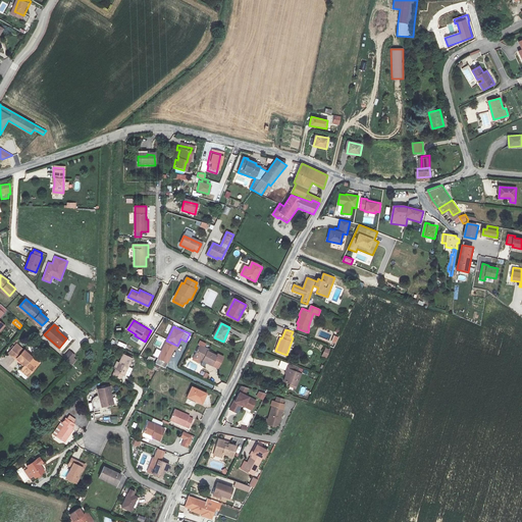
[(62,352),(71,340),(69,337),(59,349),(62,352)]
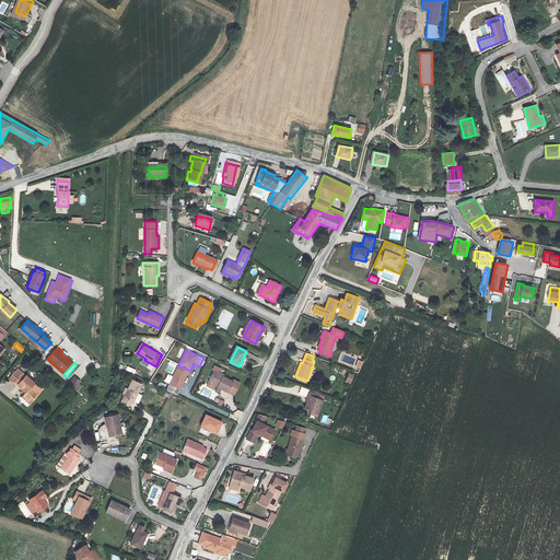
[(190,371),(178,365),(170,385),(179,389),(187,373),(188,374),(190,371)]
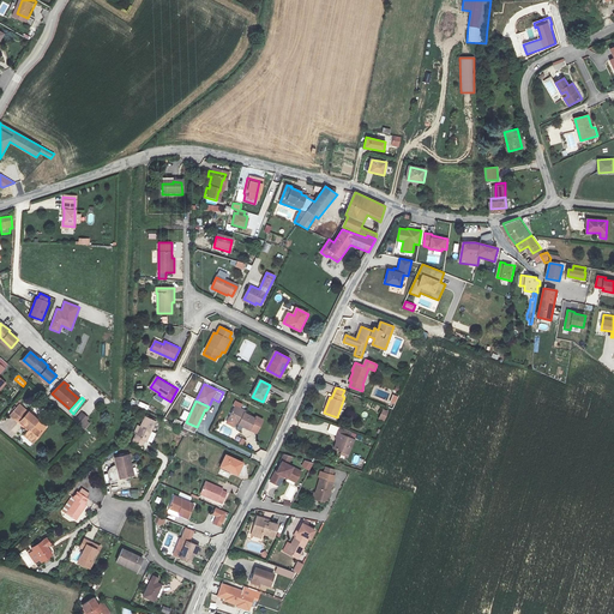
[(29,413),(22,407),(12,416),(20,423),(22,422),(31,431),(26,435),(36,443),(47,429),(38,422),(40,421),(30,413),(29,413)]
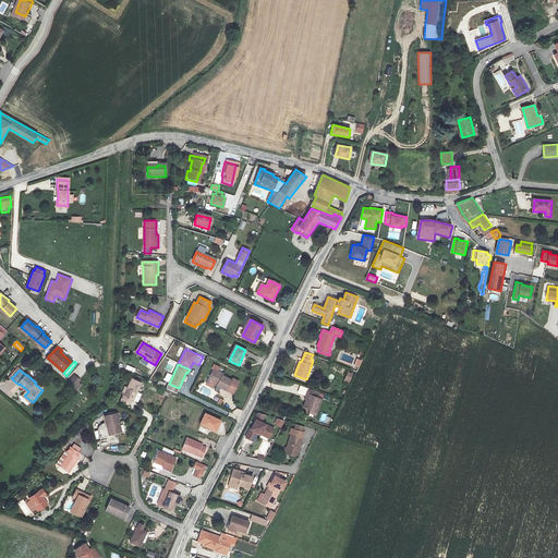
[(214,388),(216,385),(228,391),(228,390),(234,393),(240,383),(233,379),(233,381),(223,376),(223,375),(214,370),(206,385),(214,388)]
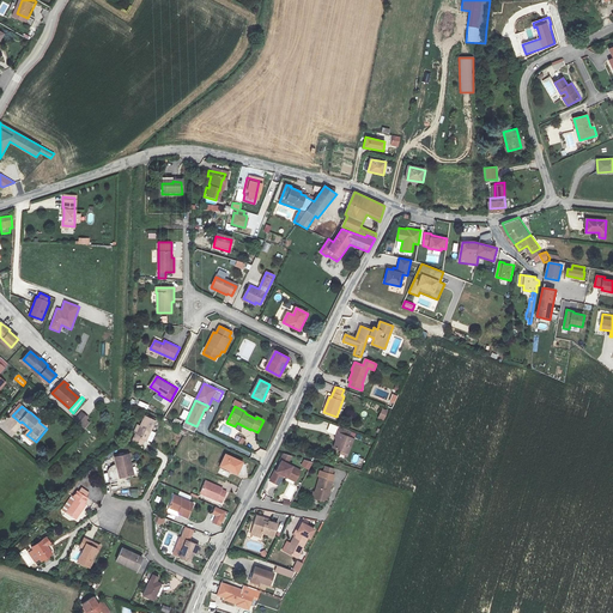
[(383,408),(378,419),(383,422),(388,411),(383,408)]
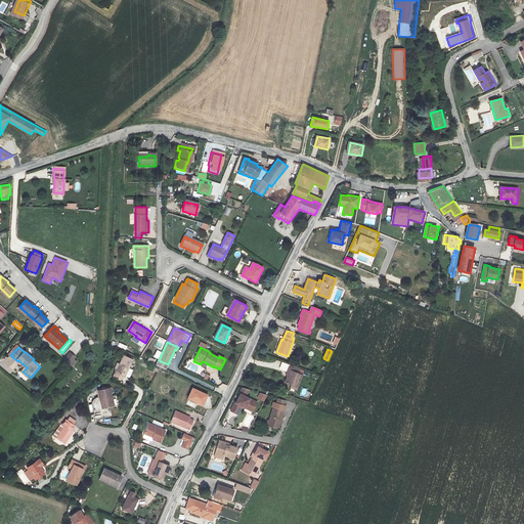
[(74,358),(76,356),(70,351),(63,359),(73,366),(78,361),(74,358)]
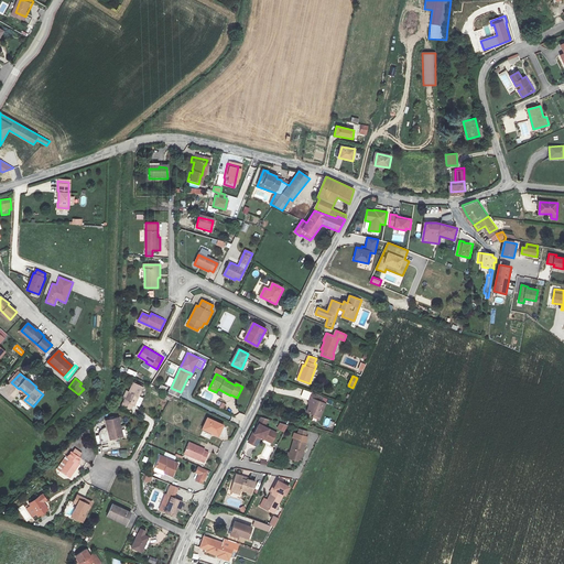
[(133,404),(137,405),(141,397),(139,396),(143,389),(132,383),(122,404),(131,409),(133,404)]
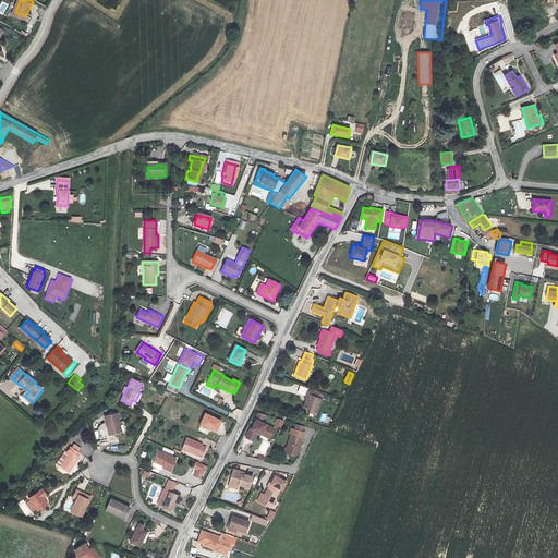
[(179,388),(169,384),(167,388),(177,392),(179,388)]
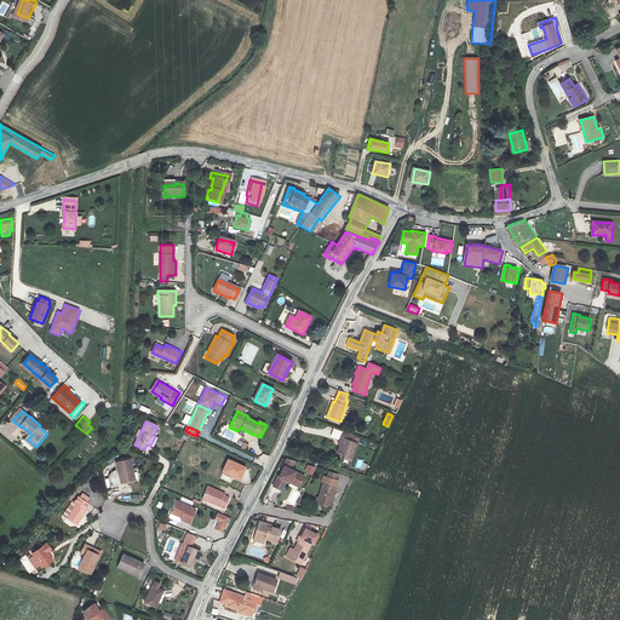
[(351,461),(361,438),(343,432),(339,443),(342,445),(338,453),(345,457),(344,459),(351,461)]
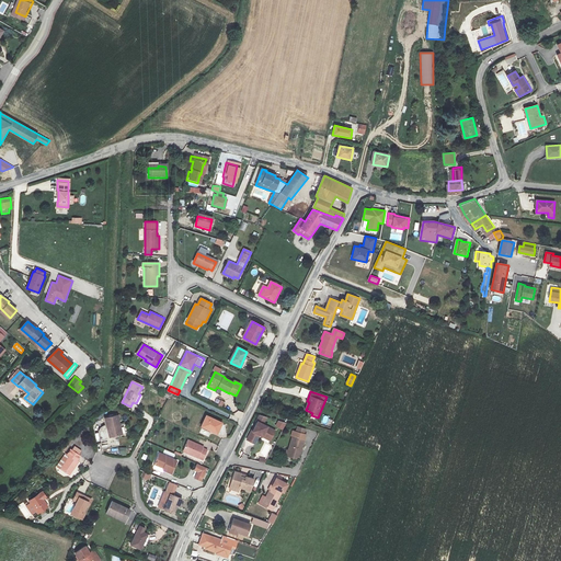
[(117,415),(105,419),(111,438),(123,435),(117,415)]
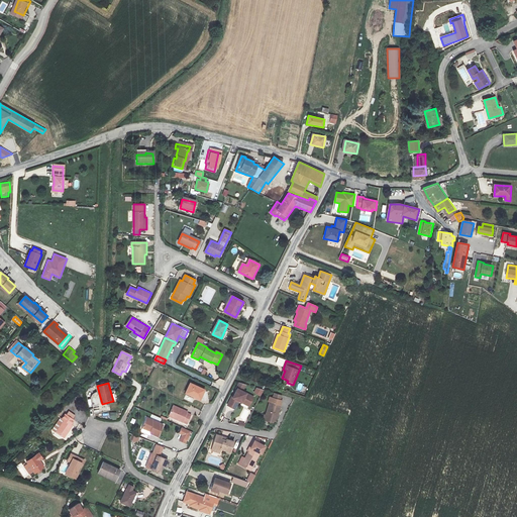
[(205,390),(191,384),(186,393),(200,400),(205,390)]
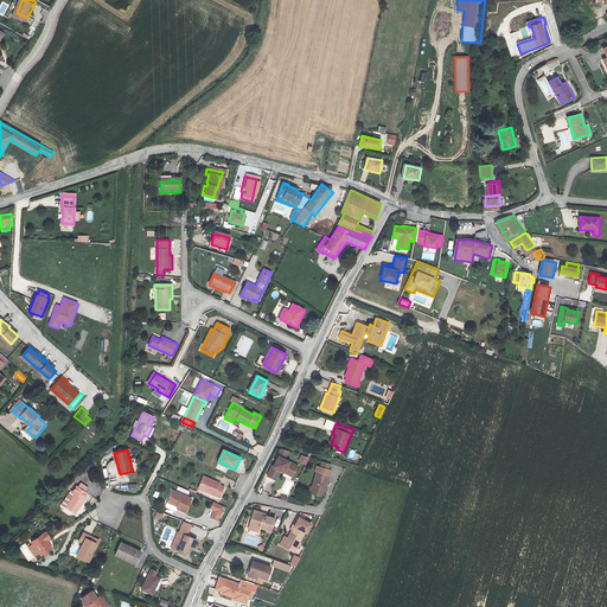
[(298,467),(285,461),(289,452),(281,451),(276,459),(278,459),(274,467),(273,467),(269,474),(276,479),(280,472),(293,478),(298,467)]
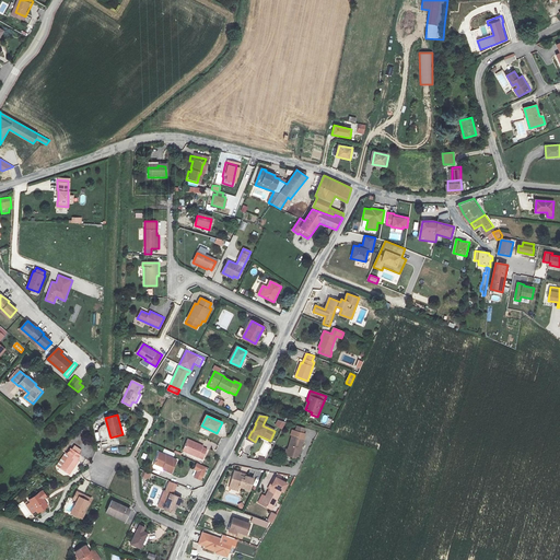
[(296,455),(299,456),(306,429),(298,427),(296,431),(293,431),(288,450),(287,450),(286,455),(296,457),(296,455)]
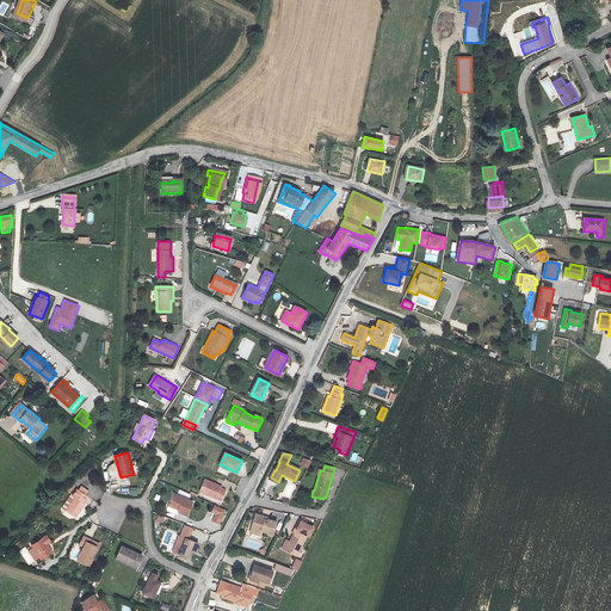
[(205,480),(199,492),(221,501),(226,491),(221,488),(222,487),(205,480)]
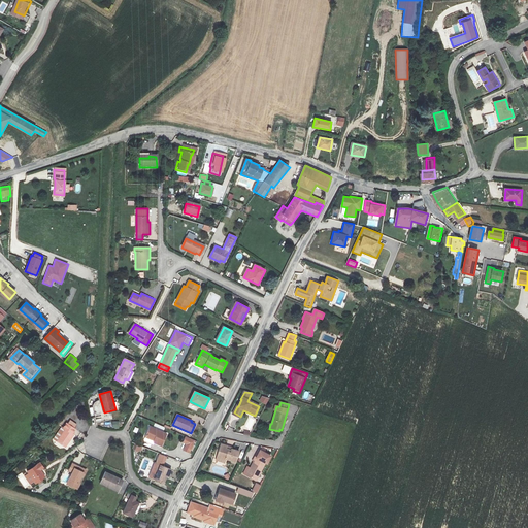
[(68,424),(67,423),(63,428),(62,427),(54,438),(65,447),(73,434),(72,433),(75,429),(74,428),(76,425),(70,421),(68,424)]
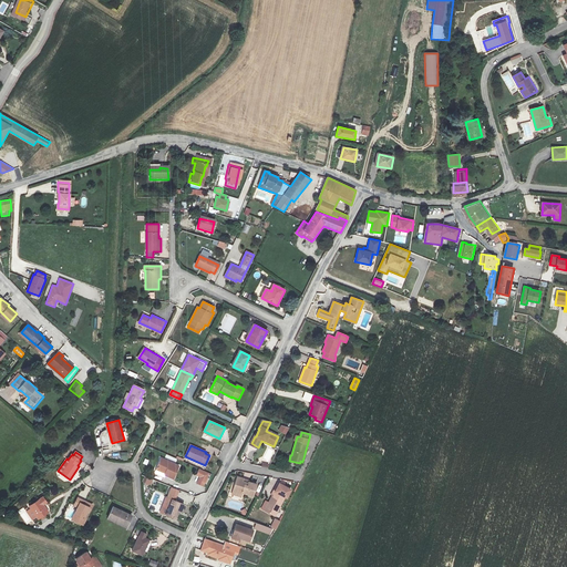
[(161,457),(156,468),(166,473),(165,474),(174,478),(179,466),(161,457)]
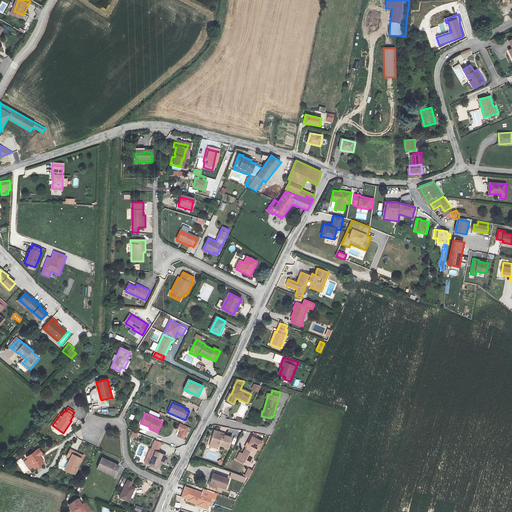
[(177,437),(184,440),(189,428),(180,424),(178,429),(180,430),(177,437)]
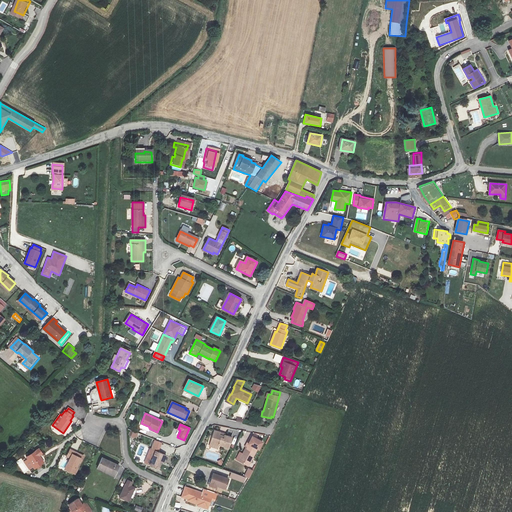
[(218,449),(220,446),(229,449),(233,436),(225,434),(225,435),(221,433),(222,431),(215,429),(209,447),(218,449)]
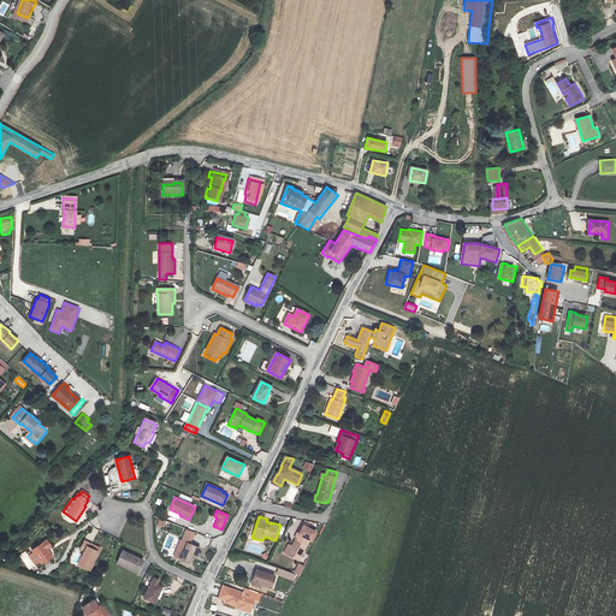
[(296,538),(292,546),(289,544),(284,552),(298,561),(309,540),(313,542),(318,532),(304,526),(300,534),(297,533),(295,537),(296,538)]
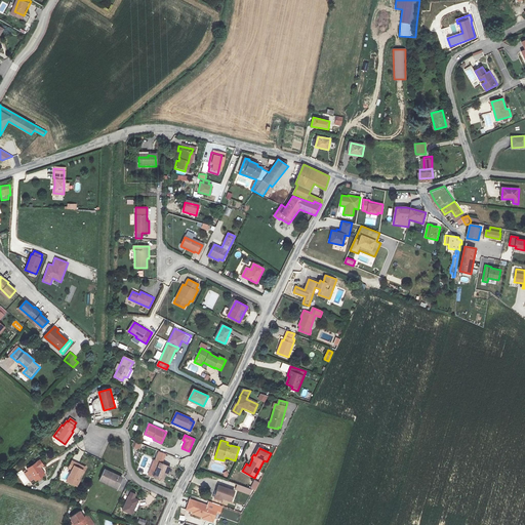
[(162,481),(165,474),(167,475),(170,468),(162,463),(166,454),(159,451),(149,475),(162,481)]
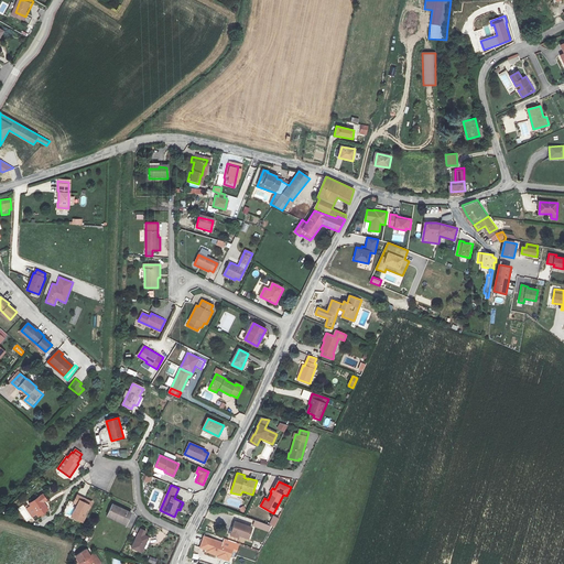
[(30,503),(31,506),(26,509),(32,517),(36,513),(39,517),(49,510),(43,502),(46,500),(42,495),(30,503)]
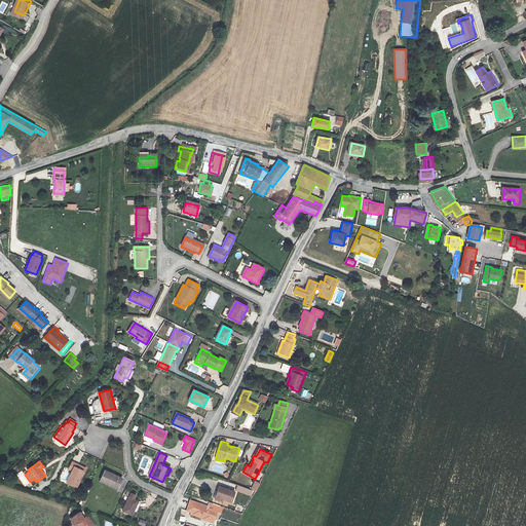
[(83,476),(86,468),(81,466),(79,468),(75,466),(76,463),(72,461),(69,468),(72,471),(66,482),(77,488),(80,482),(78,481),(81,475),(83,476)]
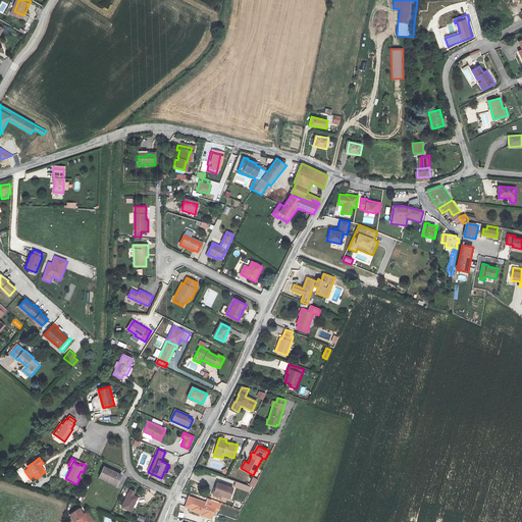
[(99,478),(117,486),(122,475),(104,467),(99,478)]
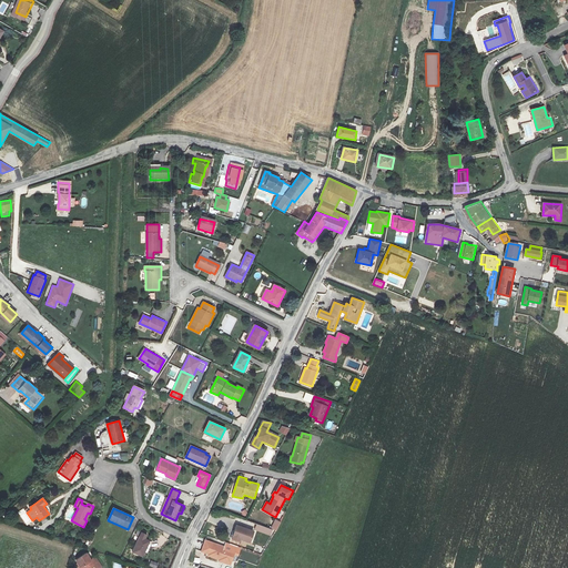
[(271,528),(276,531),(282,521),(275,519),(271,528)]
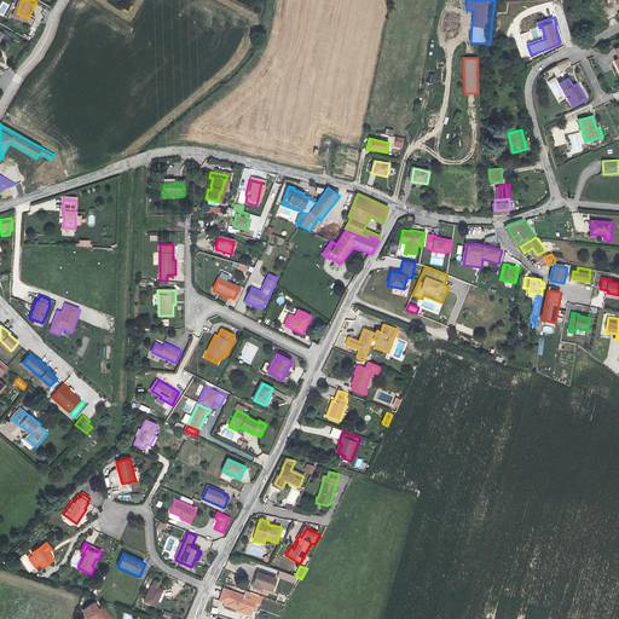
[(277,579),(258,573),(253,588),(262,591),(264,588),(273,591),(277,579)]
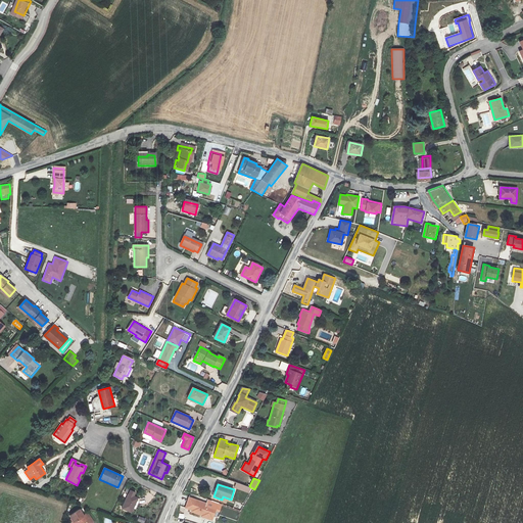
[(136,492),(130,490),(122,509),(132,513),(138,498),(134,496),(136,492)]
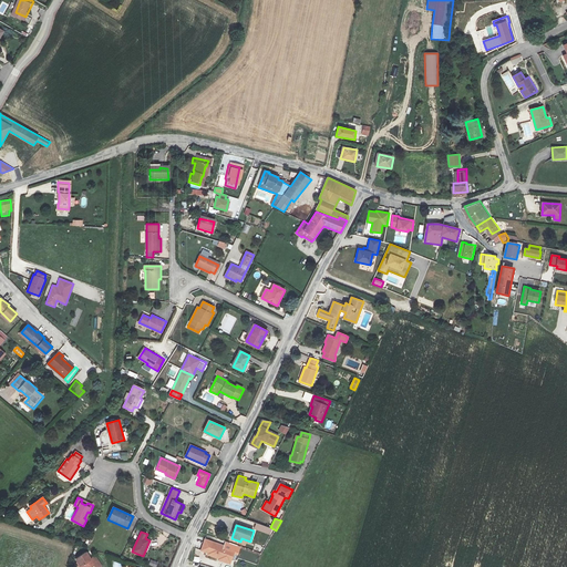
[(230,564),(234,553),(238,555),(240,547),(226,542),(225,546),(205,539),(202,550),(208,553),(208,555),(219,558),(219,559),(230,564)]
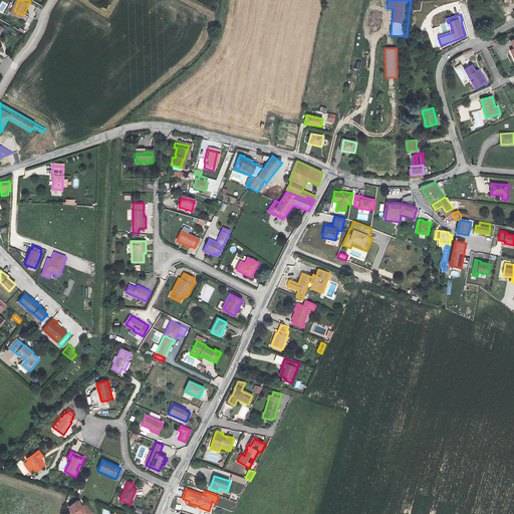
[(78,501),(69,506),(71,509),(69,511),(70,513),(82,513),(85,513),(91,513),(92,513),(86,505),(82,507),(78,501)]
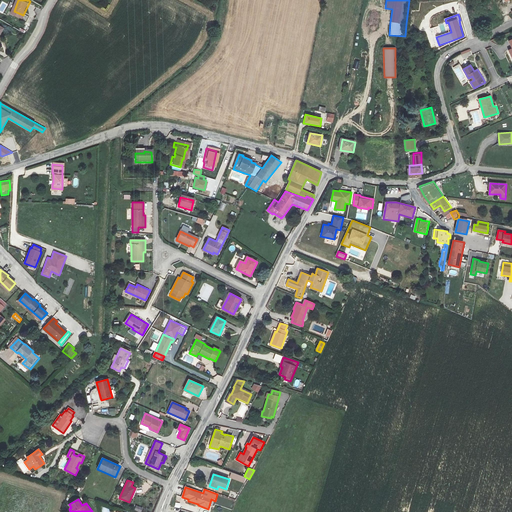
All buildings are outlined.
